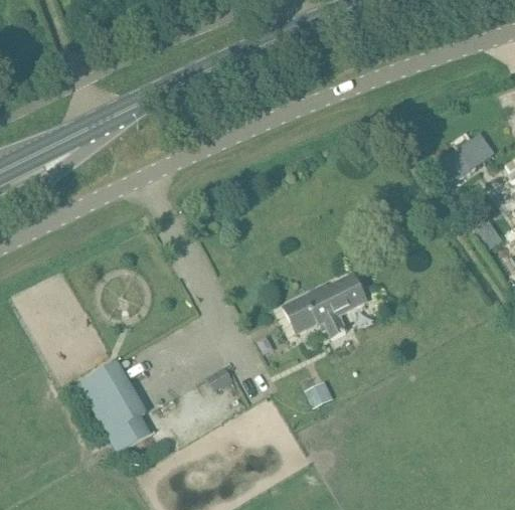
[(479,134),(437,163),(452,183),(493,153),(479,134)]
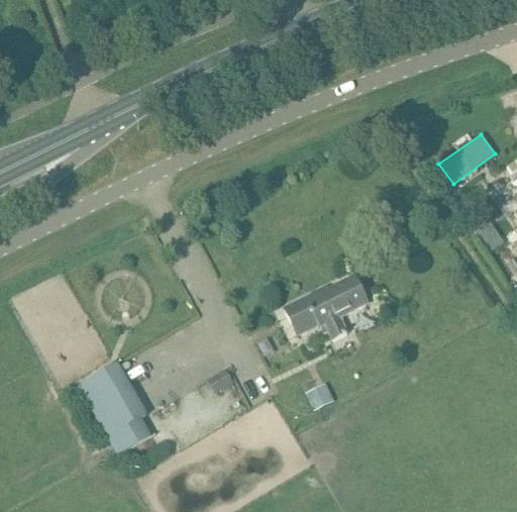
[(516,237),(499,247),(516,280),(516,237)]
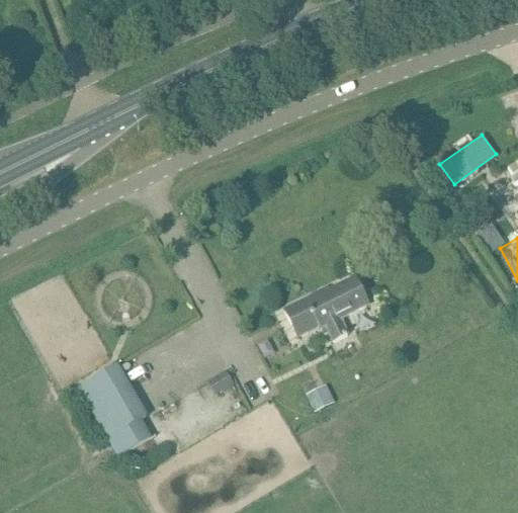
[(339,317),(367,304),(354,277),(309,300),(307,296),(284,309),(297,335),(319,324),(320,327),(326,324),(334,340),(347,333),(339,317)]
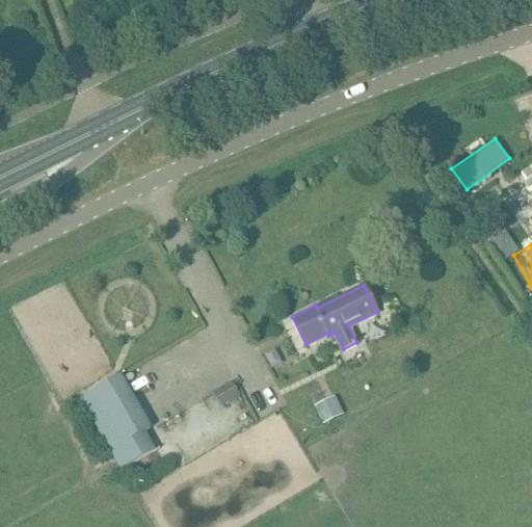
[(120,375),(110,379),(81,397),(111,449),(150,427),(120,375)]
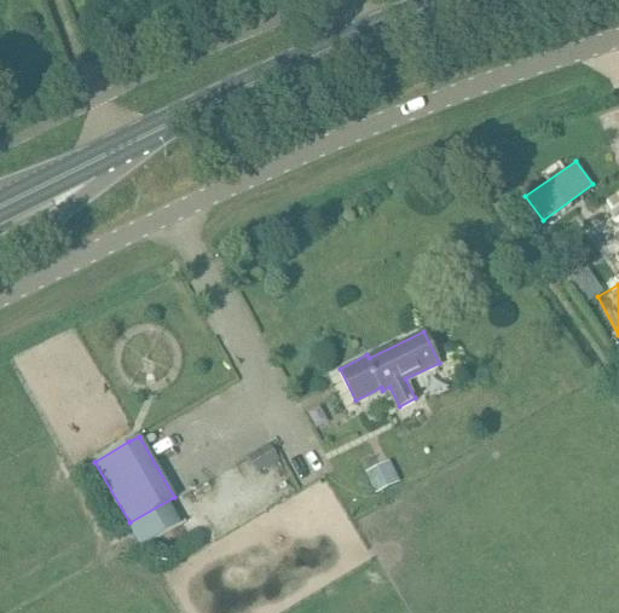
[(256,470),(279,458),(270,441),(247,454),(256,470)]
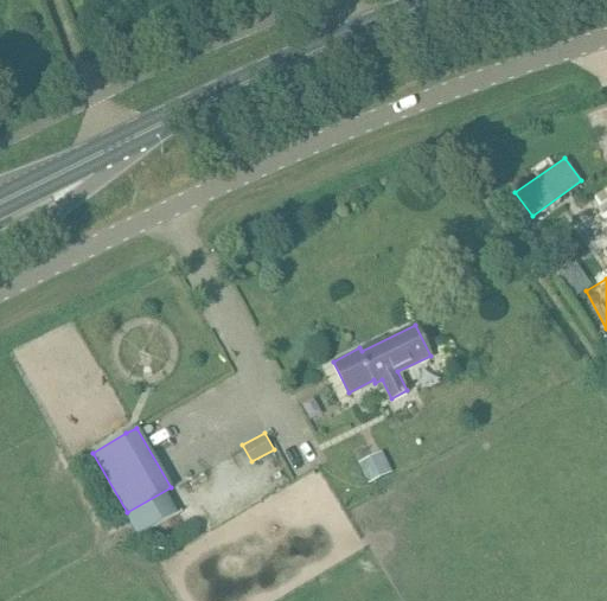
[(369,481),(393,468),(382,448),(358,461),(369,481)]
